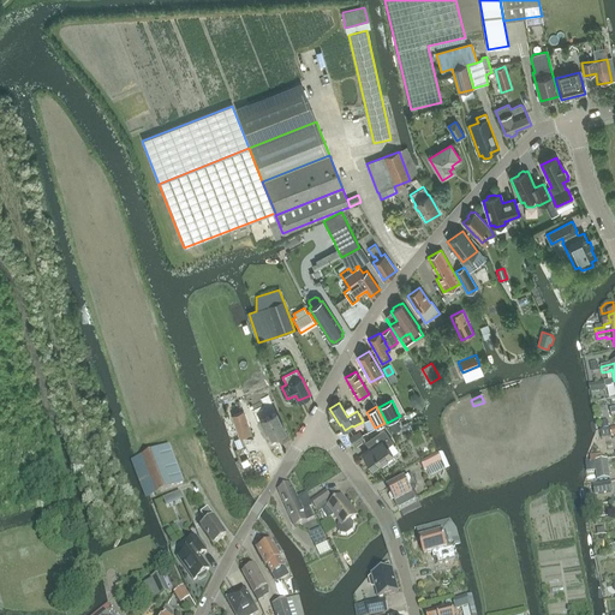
[(251,434),(243,411),(232,416),(240,439),(251,434)]
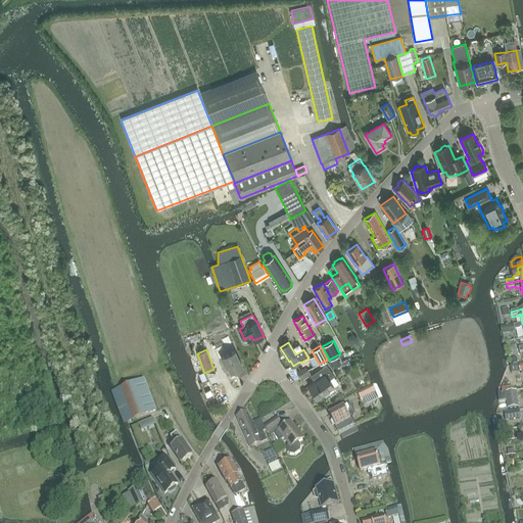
[(228,367),(230,373),(242,367),(235,350),(221,358),(226,368),(228,367)]
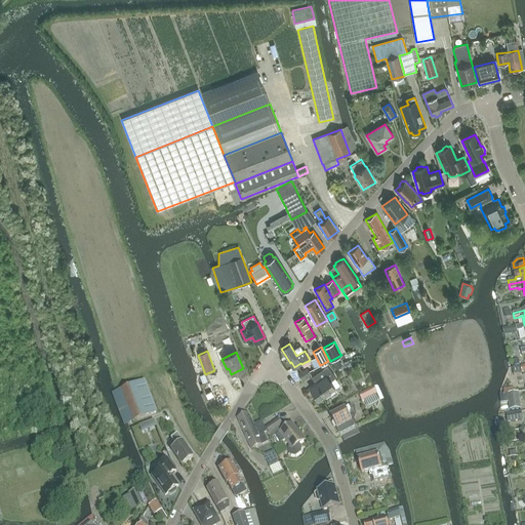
[(334,389),(330,381),(335,377),(327,366),(316,374),(320,380),(310,388),(318,400),(334,389)]
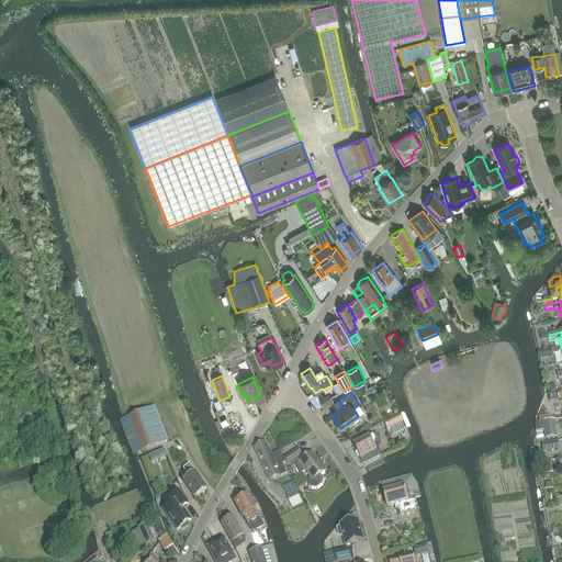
[(333,401),(328,394),(319,400),(323,406),(333,401)]
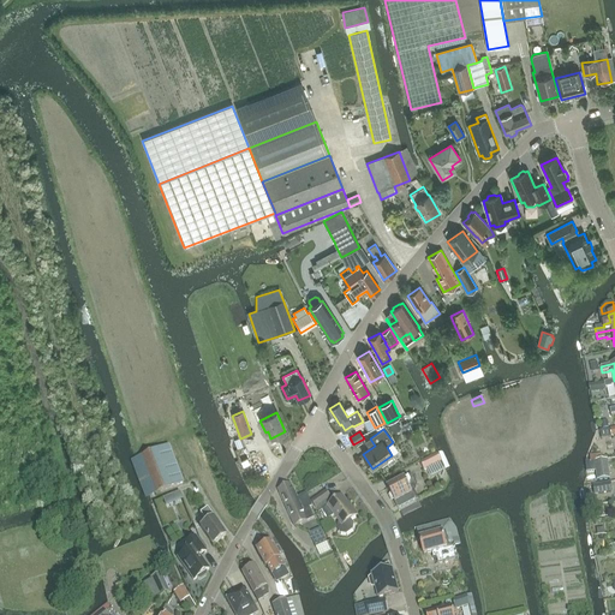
[(352,453),(363,446),(360,442),(350,448),(352,453)]
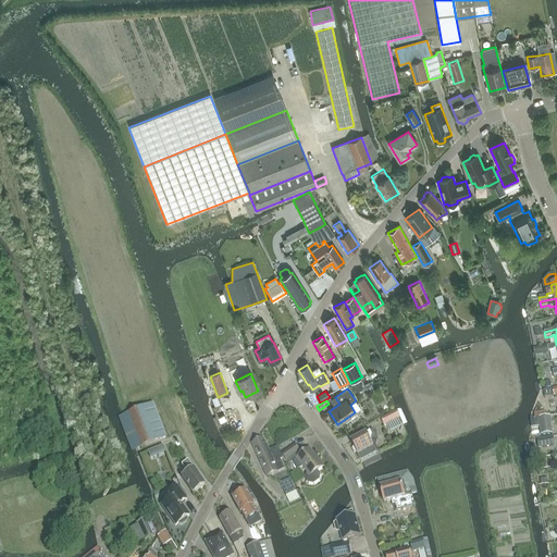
[(152,403),(127,412),(140,447),(166,437),(152,403)]
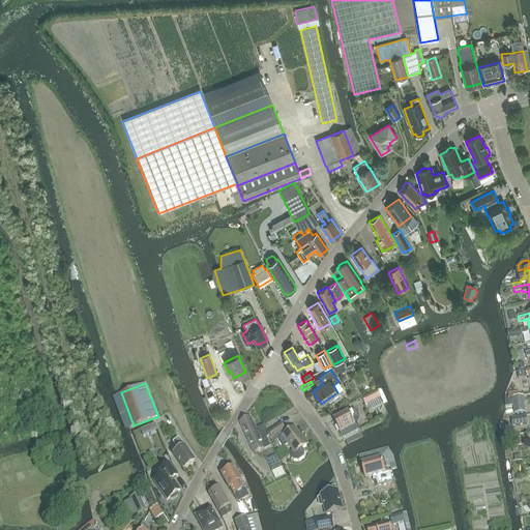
[(362,400),(365,406),(378,400),(375,392),(362,400)]
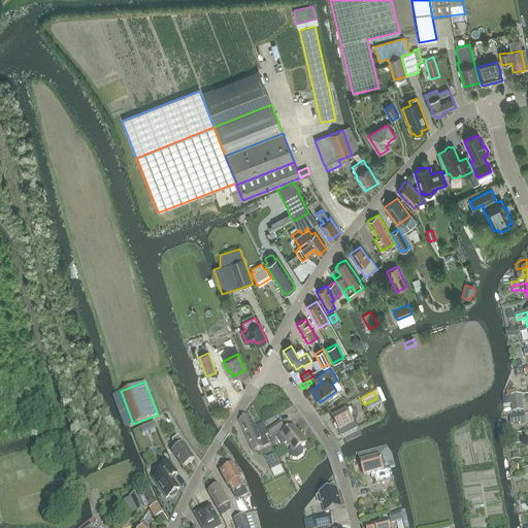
[(506,397),(502,397),(504,406),(512,405),(513,413),(523,411),(521,395),(517,396),(506,397)]
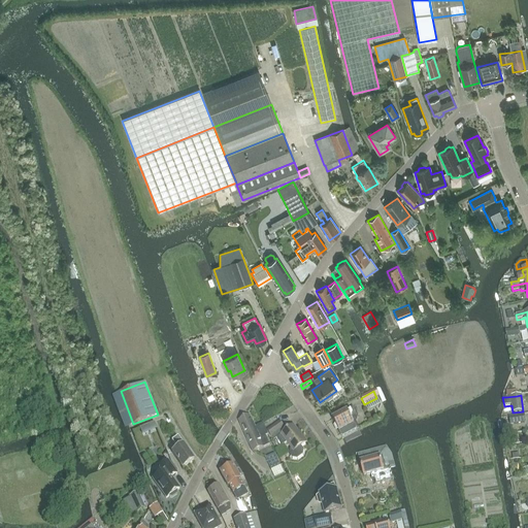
[(358,417),(354,408),(333,420),(342,438),(357,431),(354,425),(352,420),(358,417)]
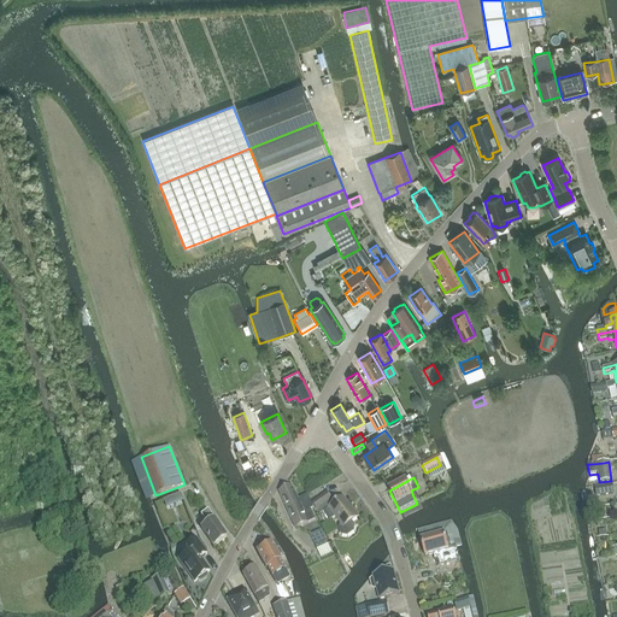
[(594,488),(595,497),(613,494),(612,485),(594,488)]
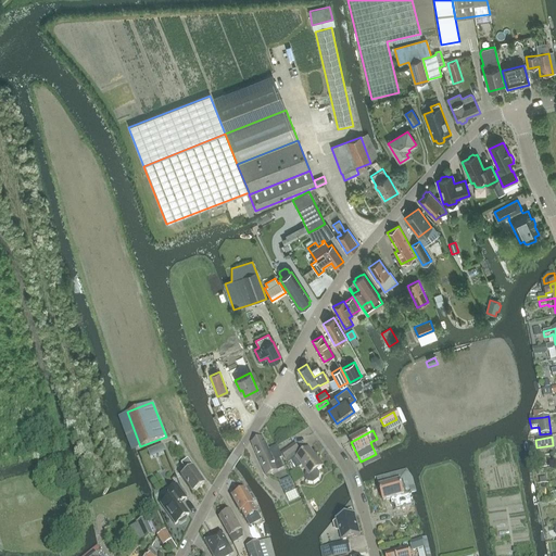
[(251,443),(267,477),(283,469),(279,459),(282,458),(277,446),(268,451),(263,438),(251,443)]
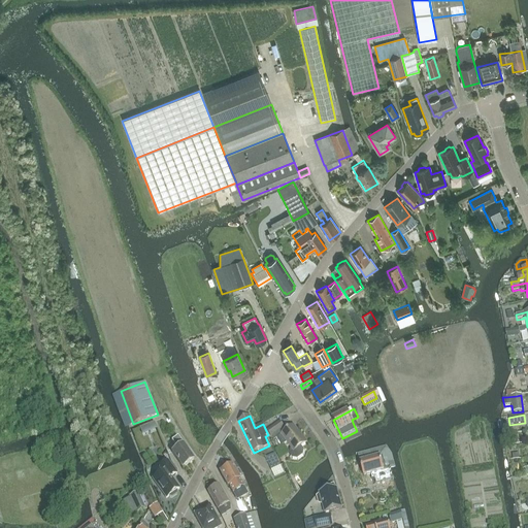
[(268,430),(273,438),(276,436),(282,443),(287,440),(291,447),(290,449),(289,453),(292,459),(297,459),(302,456),(303,451),(301,447),(307,442),(300,432),(299,433),(294,426),(279,436),(277,433),(284,428),(279,422),(268,430)]
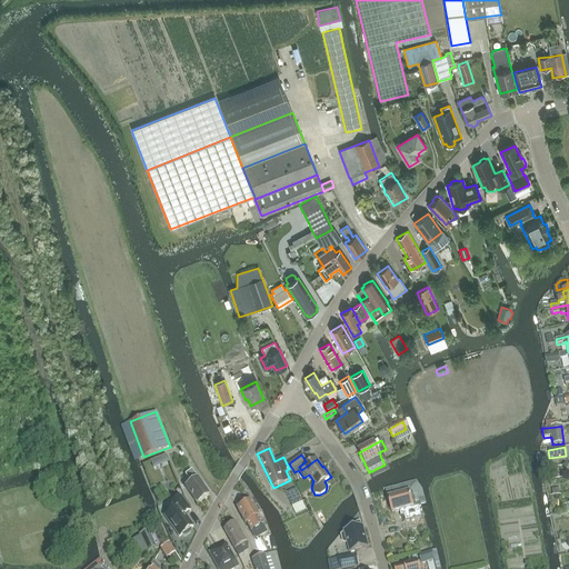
[(546,468),(547,476),(558,475),(557,467),(546,468)]
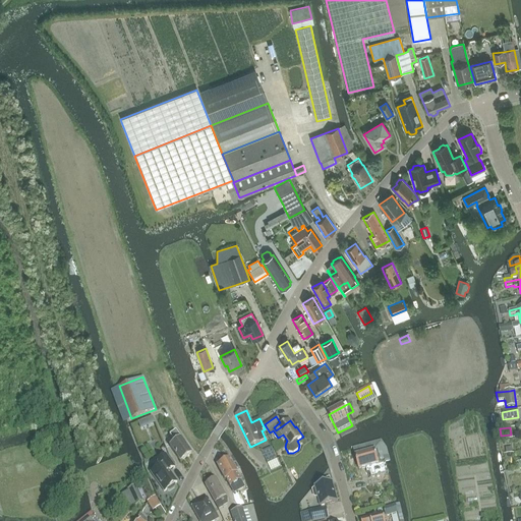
[(175,431),(169,436),(174,443),(169,446),(180,462),(191,454),(175,431)]
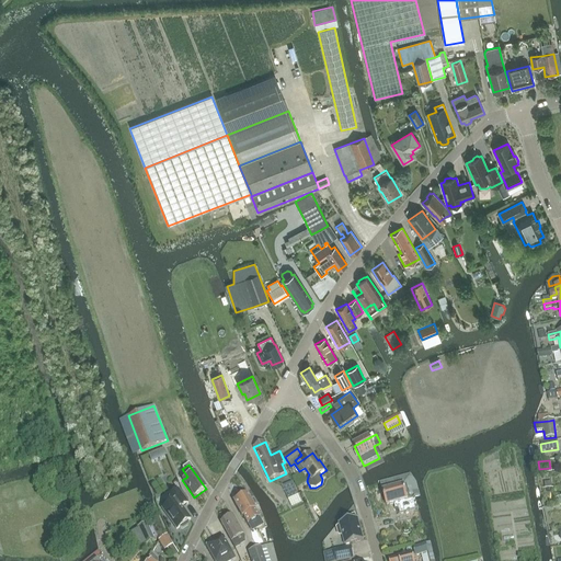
[(408,501),(404,485),(390,490),(388,481),(380,483),(387,506),(397,504),(398,511),(402,511),(403,514),(419,510),(415,499),(408,501)]
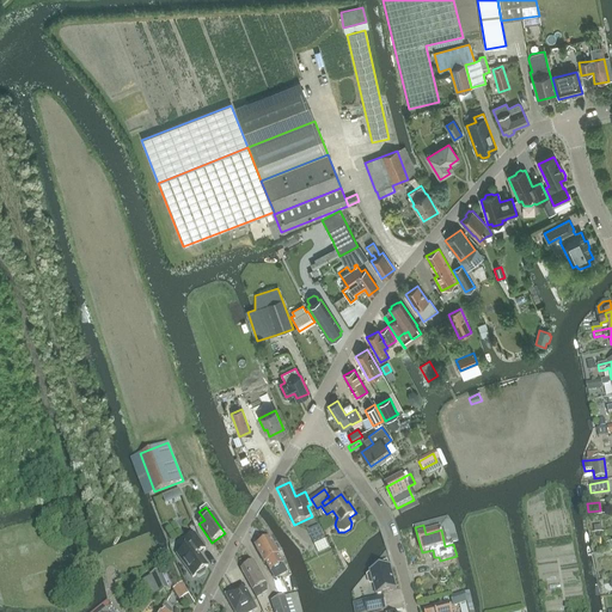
[(307,531),(314,545),(325,540),(318,526),(307,531)]
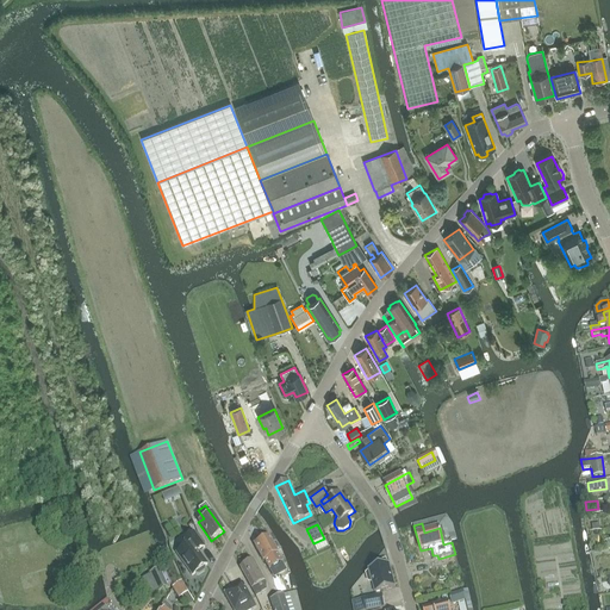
[(198,574),(205,571),(205,568),(204,567),(207,565),(198,552),(205,547),(194,533),(182,541),(186,546),(176,553),(192,576),(195,573),(195,574),(198,574)]
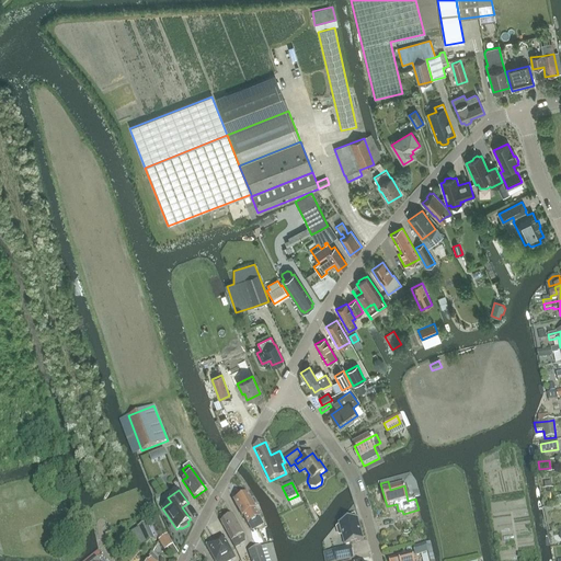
[(253,500),(250,500),(247,493),(233,501),(242,516),(249,513),(254,522),(260,518),(254,510),(255,508),(254,507),(256,504),(253,500)]
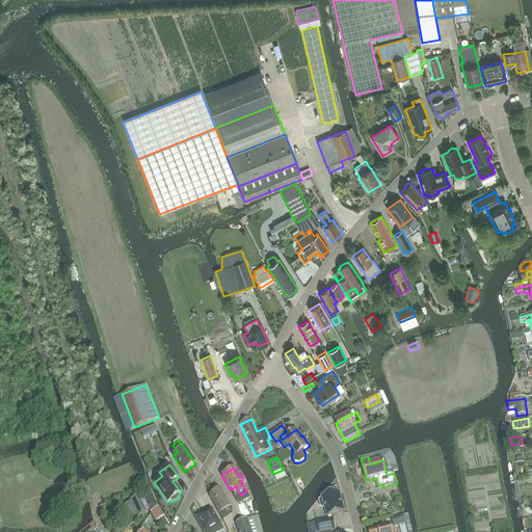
[(212,494),(209,495),(223,521),(228,519),(223,511),(231,507),(220,488),(218,490),(216,488),(212,491),(212,494)]
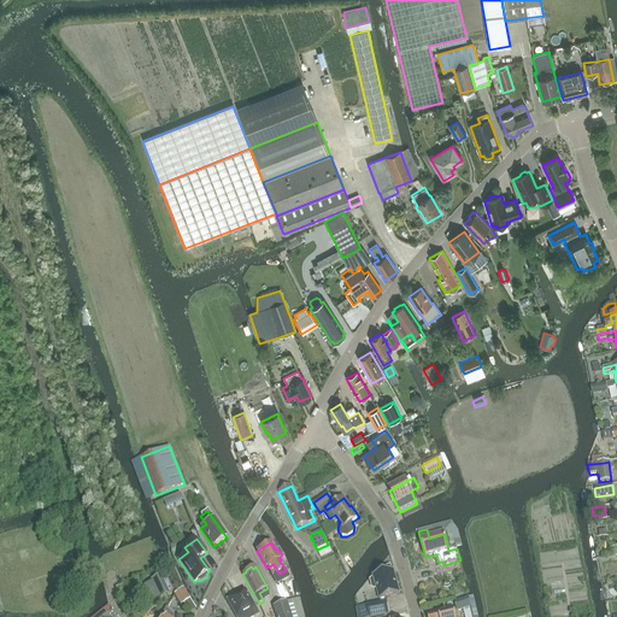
[(366,606),(357,607),(357,616),(377,616),(389,615),(387,601),(386,603),(386,599),(400,595),(393,571),(392,571),(391,566),(381,569),(382,574),(374,576),(374,579),(370,581),(372,588),(377,589),(381,604),(366,606)]
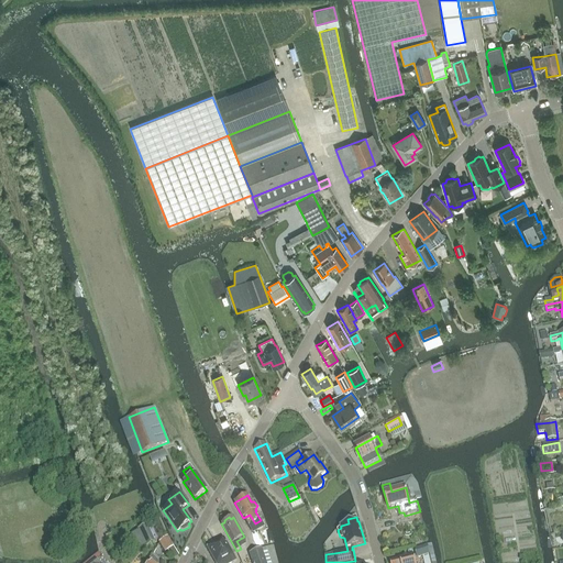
[(138,530),(146,547),(155,542),(146,526),(138,530)]
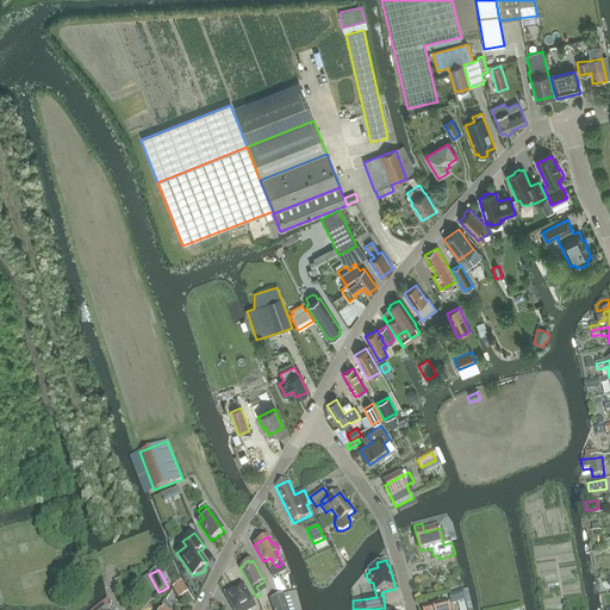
[(172,586),(179,598),(187,593),(180,582),(172,586)]
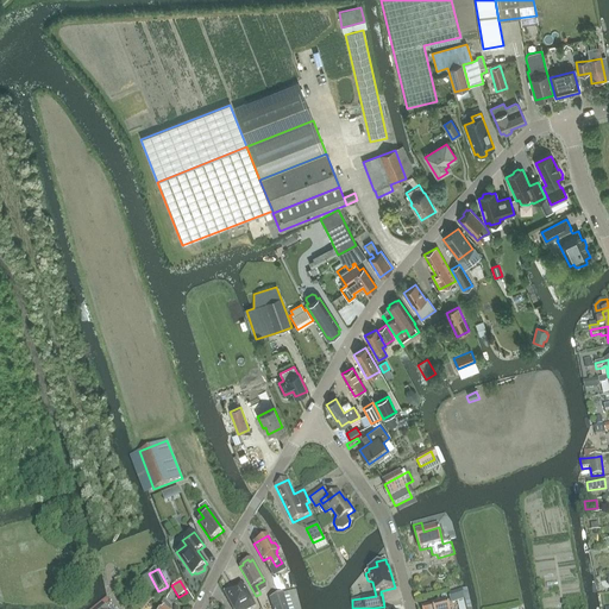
[(224,592),(232,608),(252,608),(256,607),(242,582),(224,592)]
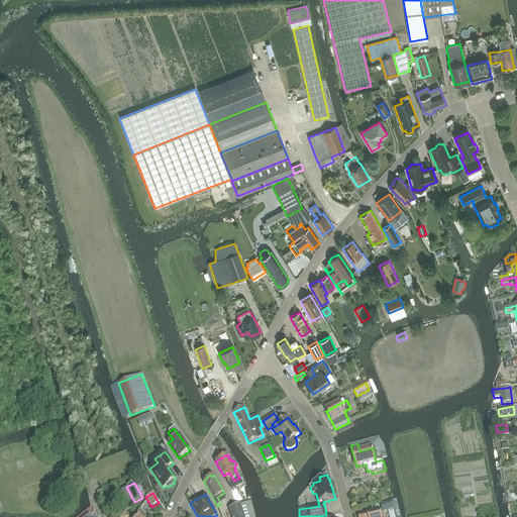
[(382,504),(384,512),(394,509),(392,502),(382,504)]
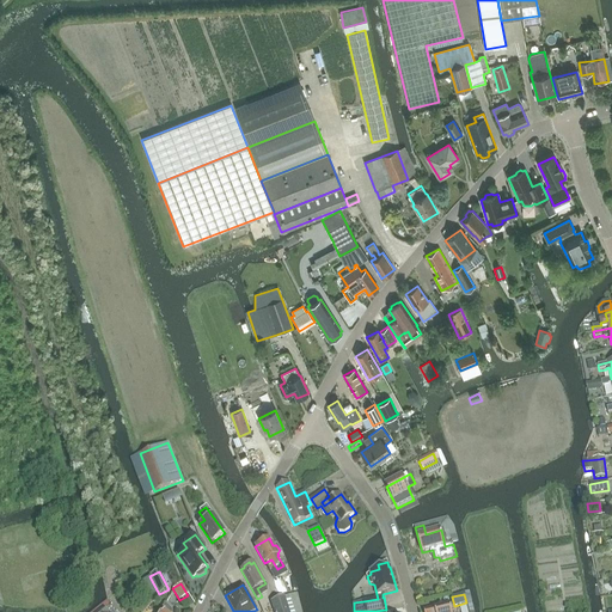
[(270,601),(274,611),(288,611),(283,597),(270,601)]
